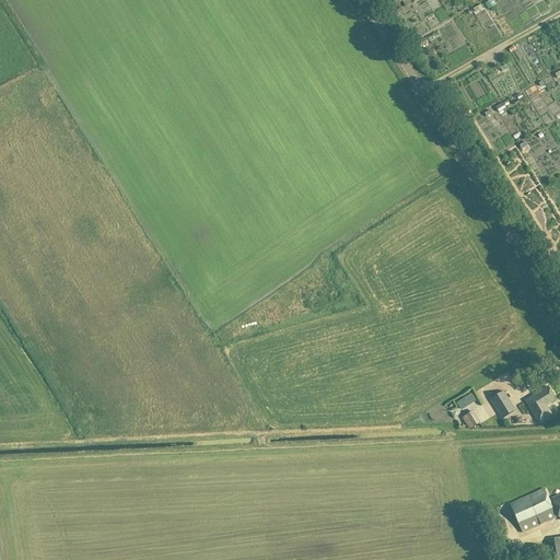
[(429,25),(439,22),(436,15),(427,19),(429,25)]
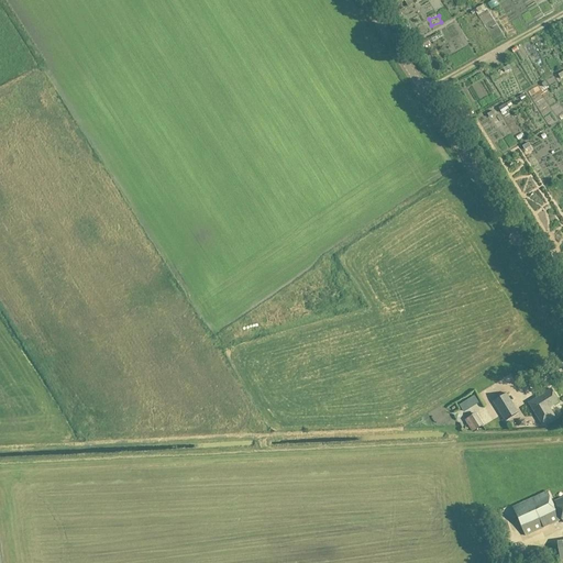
[(541,31),(544,36),(552,32),(549,26),(541,31)]
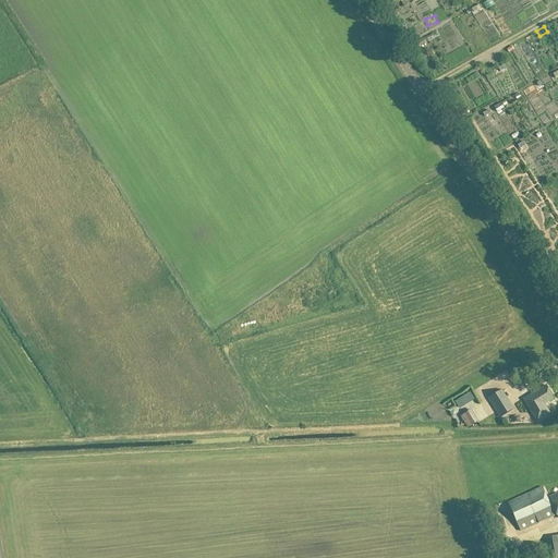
[(502,106),(508,109),(512,104),(506,99),(502,106)]
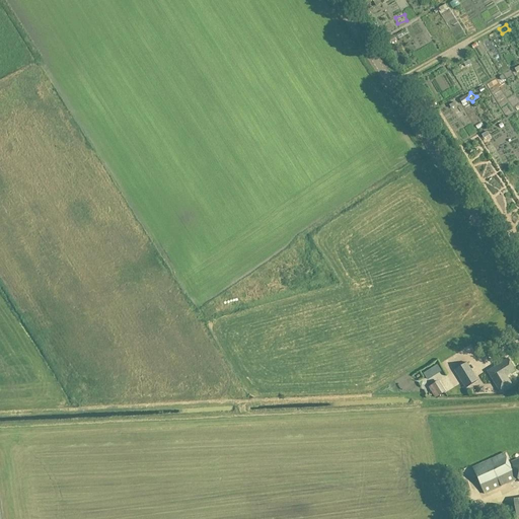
[(487,372),(500,392),(511,385),(506,376),(514,371),(507,359),(487,372)]
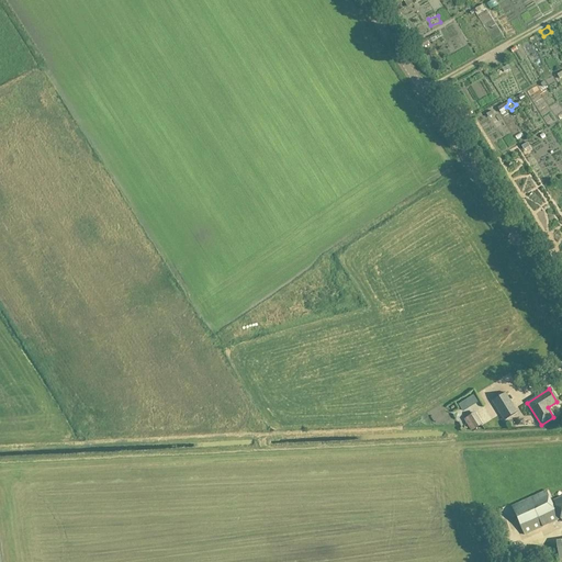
[(504,393),(498,397),(492,402),(504,422),(517,413),(504,393)]
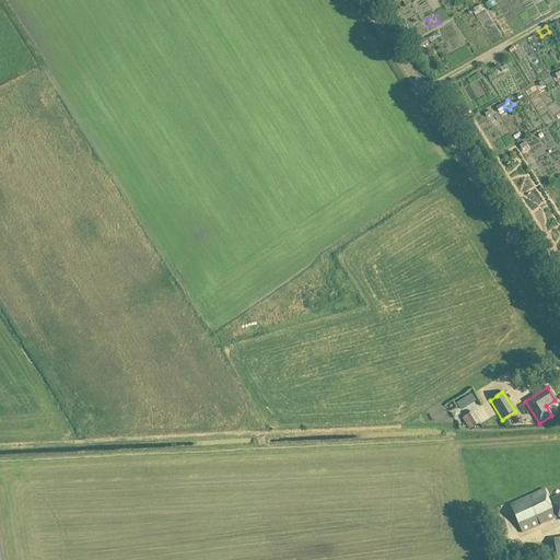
[(474,394),(459,403),(464,410),(478,400),(474,394)]
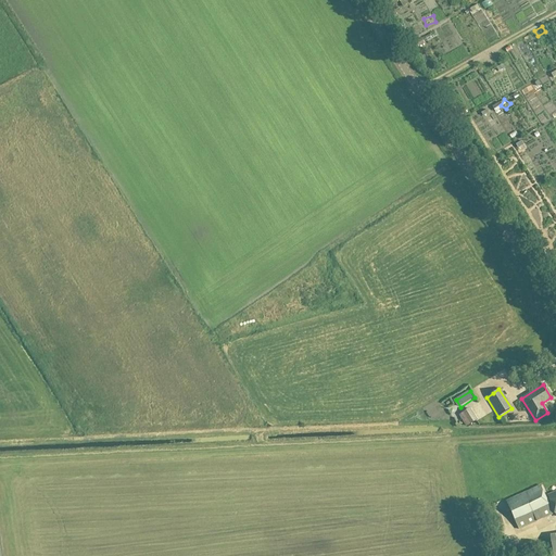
[(469,408),(458,416),(466,428),(477,420),(469,408)]
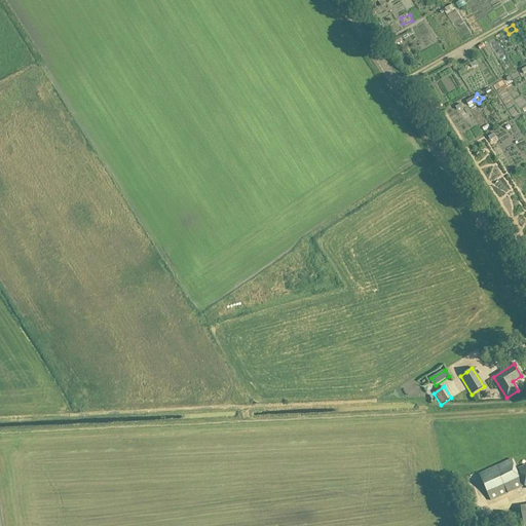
[(511,460),(478,475),(490,501),(524,486),(525,489),(525,465),(517,470),(520,477),(519,477),(511,460)]
